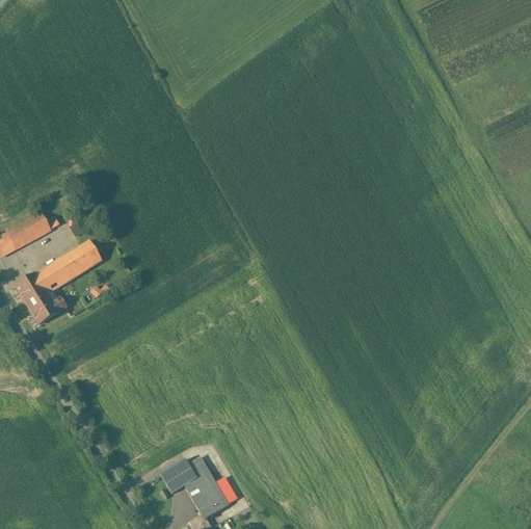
[(74,201),(75,197),(74,195),(72,192),(70,191),(67,190),(63,191),(61,193),(60,195),(59,199),(60,201),(61,204),(64,205),(67,206),(70,205),(73,204),(74,201)]
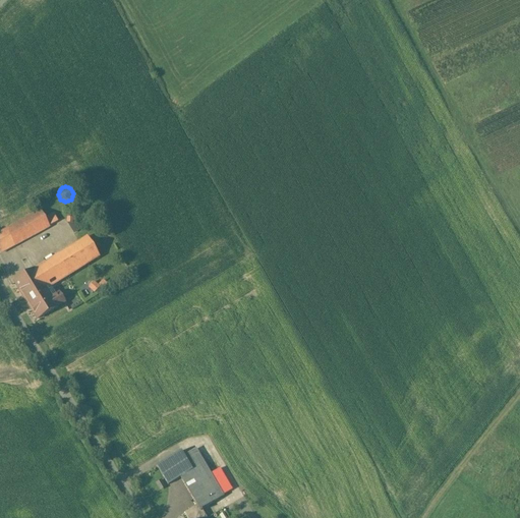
[(42,209),(0,231),(0,250),(58,219),(55,212),(46,217),(42,209)]
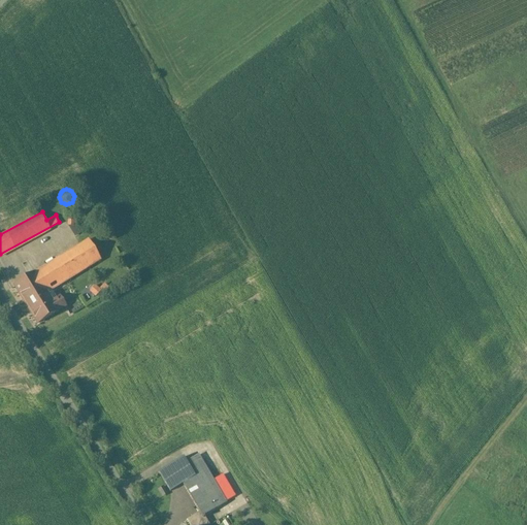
[(89,238),(36,271),(35,270),(15,283),(38,321),(59,308),(59,307),(66,303),(60,295),(54,299),(47,290),(101,258),(89,238)]
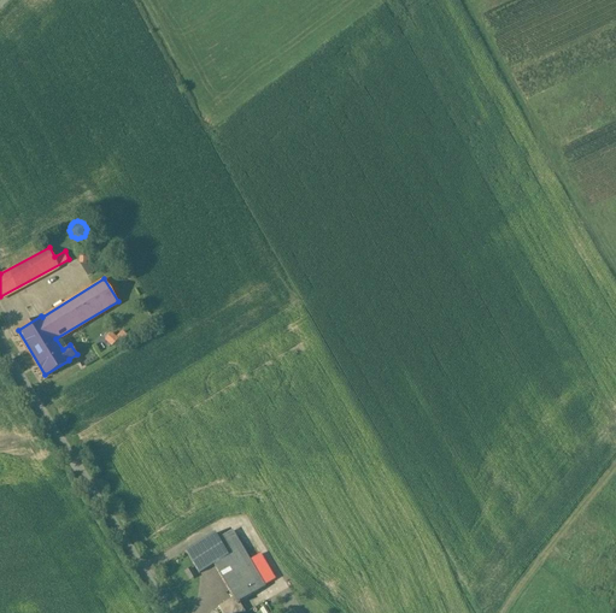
[(117,332),(112,328),(105,335),(112,342),(119,335),(124,340),(130,334),(123,326),(117,332)]
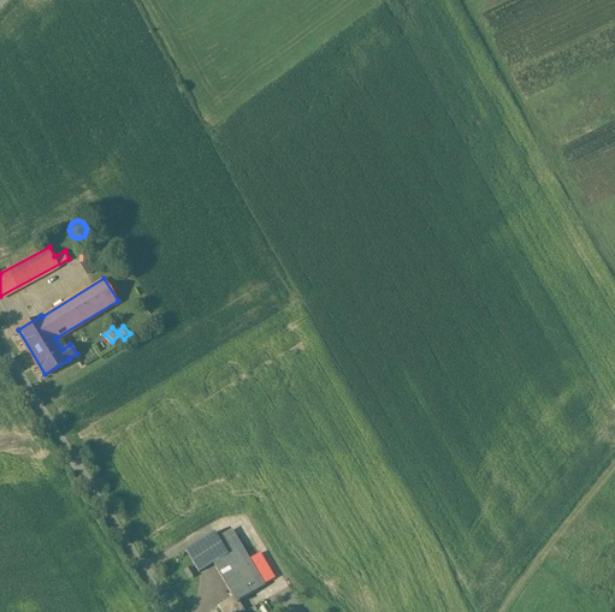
[(265,583),(231,528),(218,535),(229,552),(214,562),(234,594),(237,600),(240,599),(265,583)]
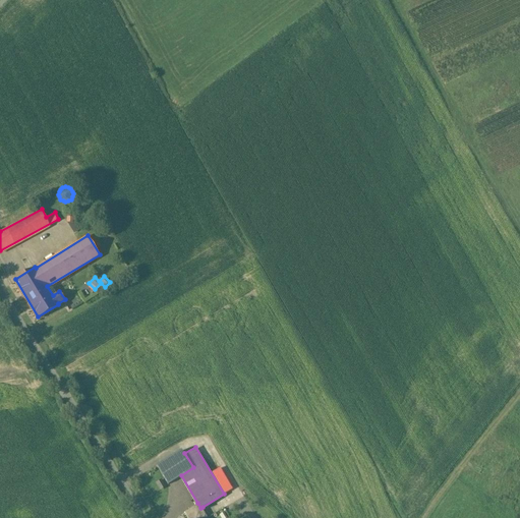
[(181,449),(158,463),(169,482),(181,475),(193,467),(184,453),(181,449)]
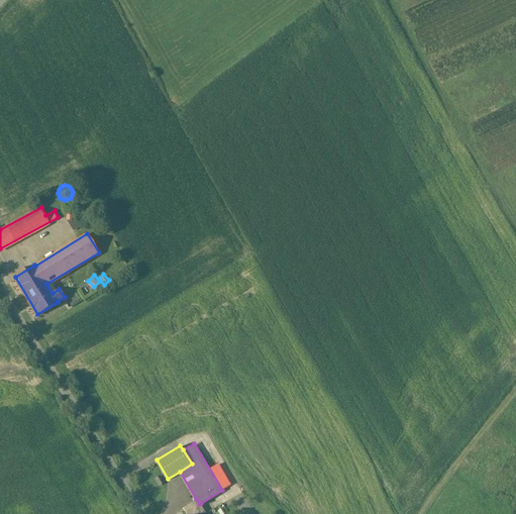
[(196,499),(184,506),(188,513),(207,513),(201,503),(199,504),(196,499)]
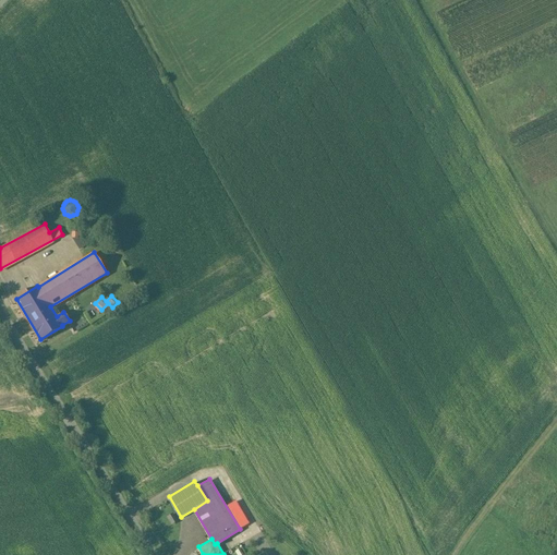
All buildings are outlined.
